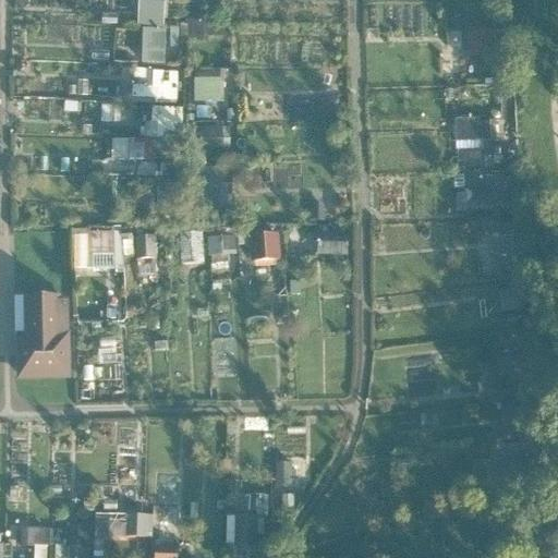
[(165,0),(135,0),(135,26),(165,26),(165,0)]
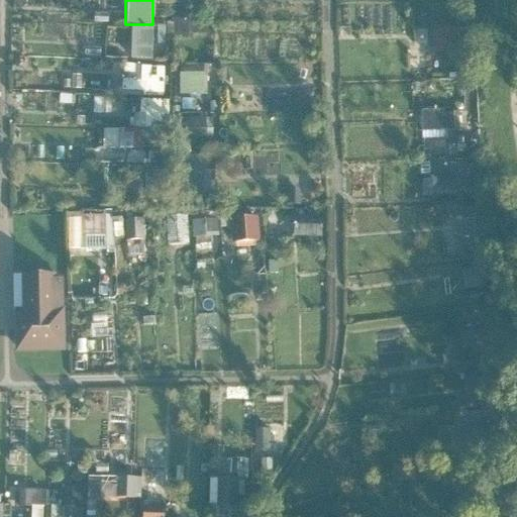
[(130,58),(154,58),(154,26),(130,26),(130,58)]
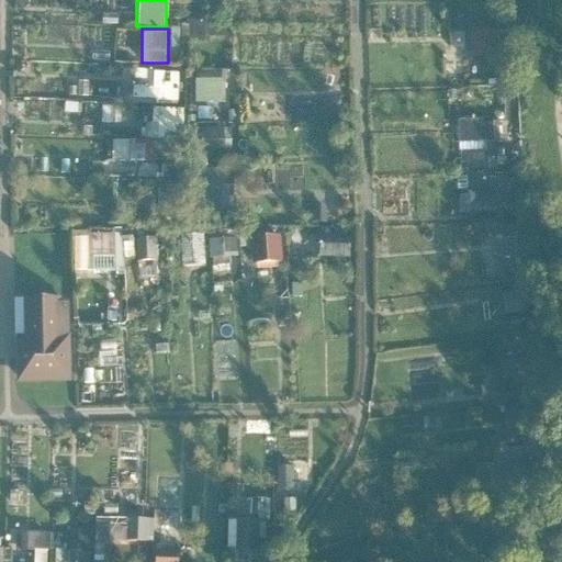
[(476,52),(480,32),(469,30),(465,49),(476,52)]
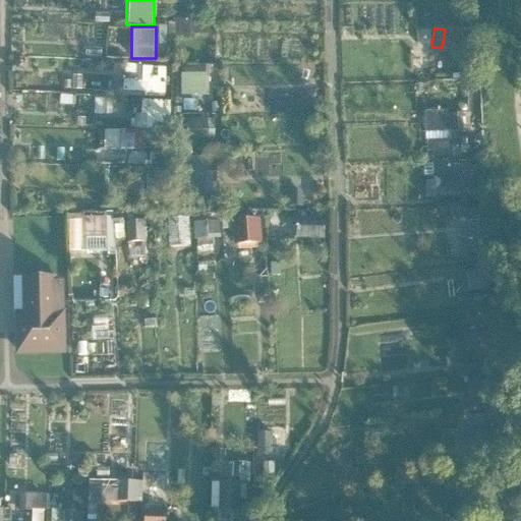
[(181,73),(182,95),(211,94),(210,72),(181,73)]
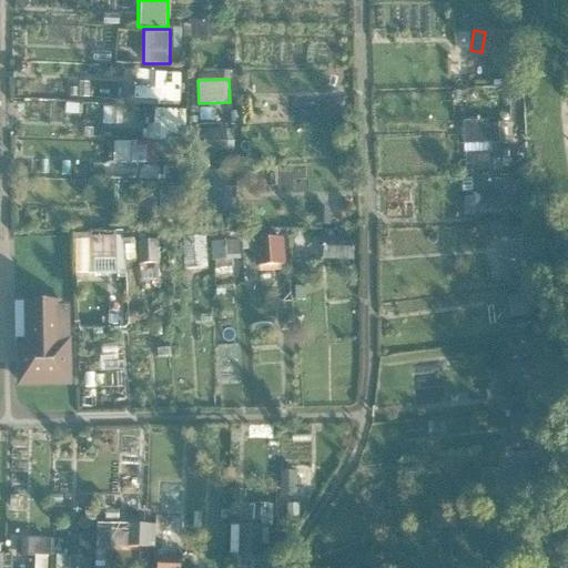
[(156,108),(153,135),(182,139),(186,111),(156,108)]
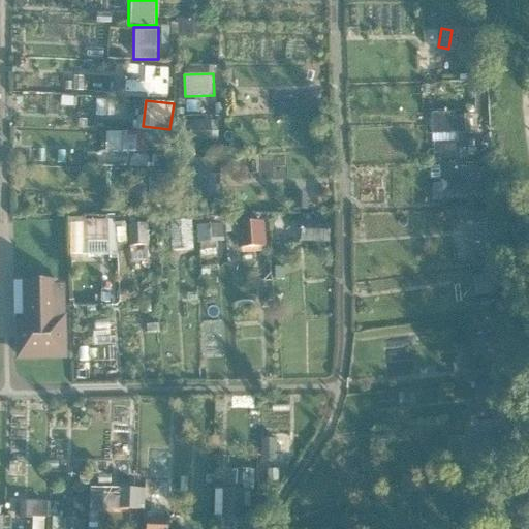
[(431,134),(471,132),(470,109),(429,112),(431,134)]
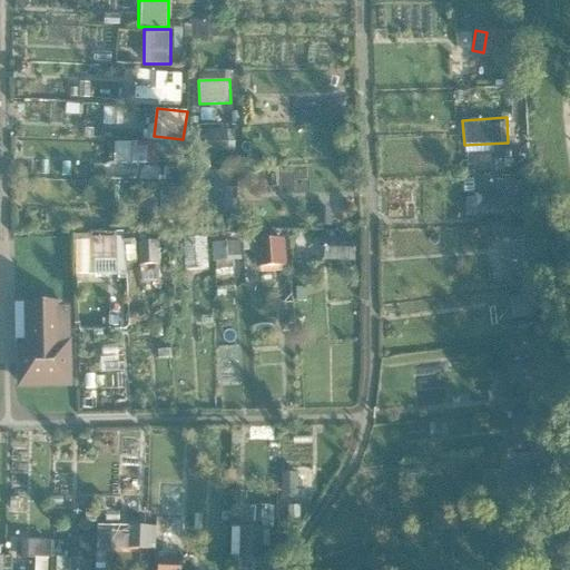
[(236,151),(235,128),(205,128),(205,151),(236,151)]
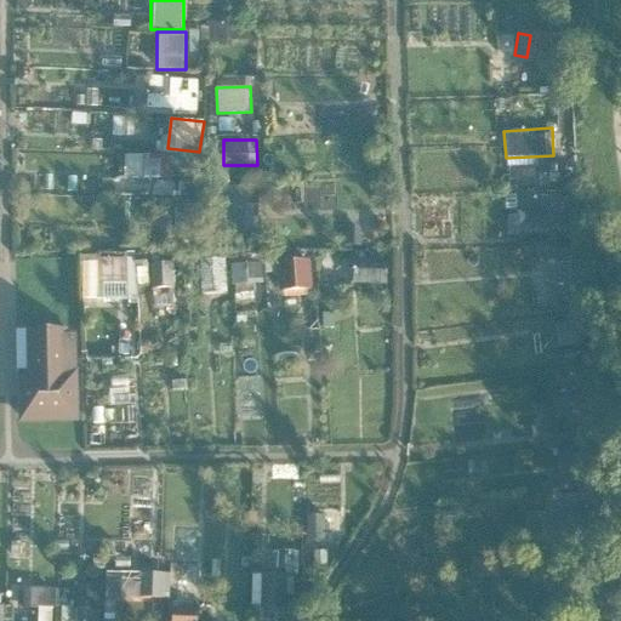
[(146,176),(147,154),(125,154),(125,176),(146,176)]
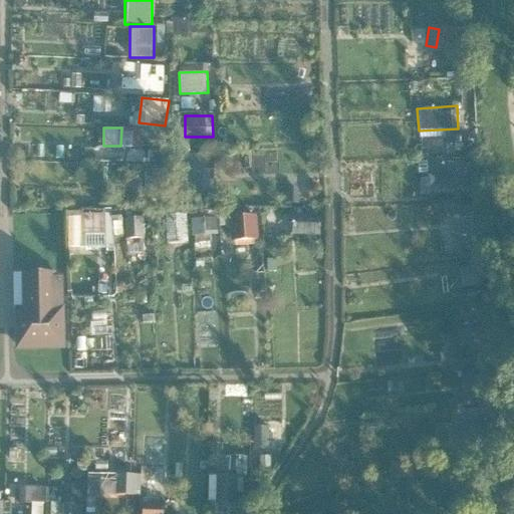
[(113,214),(69,214),(69,249),(113,250),(113,214)]
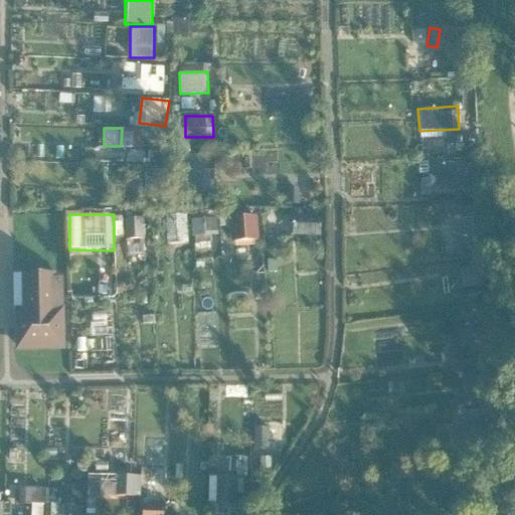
[(260,240),(259,215),(230,216),(231,241),(260,240)]
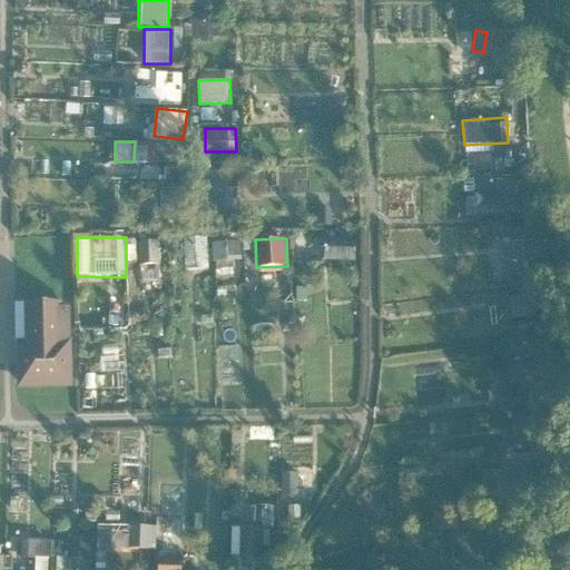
[(141,241),(143,264),(163,263),(160,239),(141,241)]
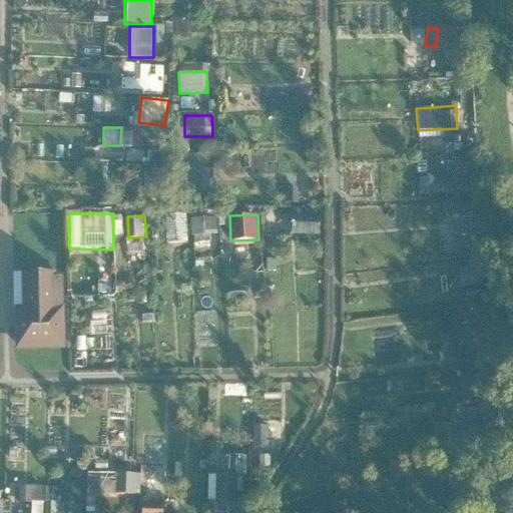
[(196,219),(197,235),(217,234),(217,218),(196,219)]
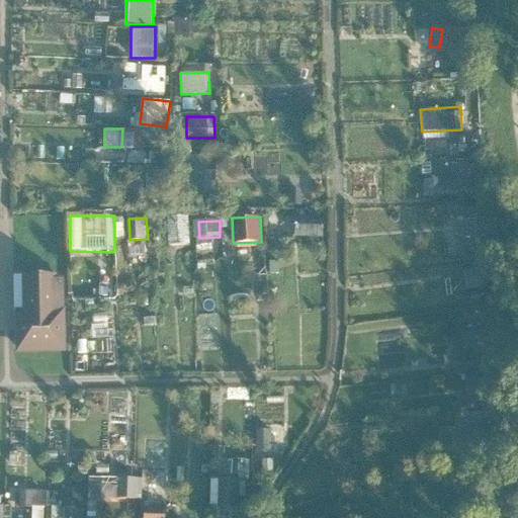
[(55,283),(55,278),(23,278),(24,311),(16,311),(17,356),(69,354),(67,283),(55,283)]
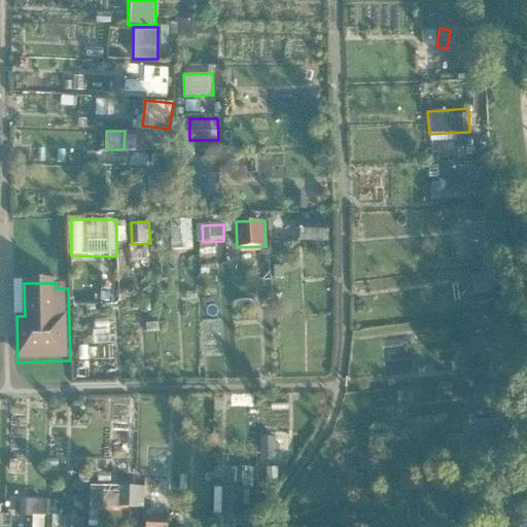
[(259,437),(261,456),(275,455),(274,436),(259,437)]
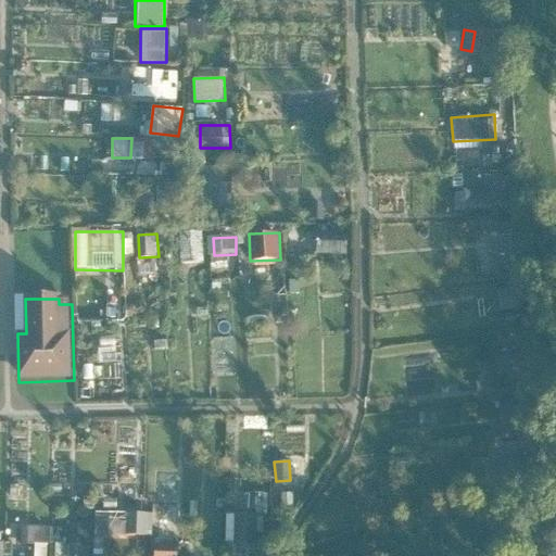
[(149,535),(149,514),(112,513),(112,534),(149,535)]
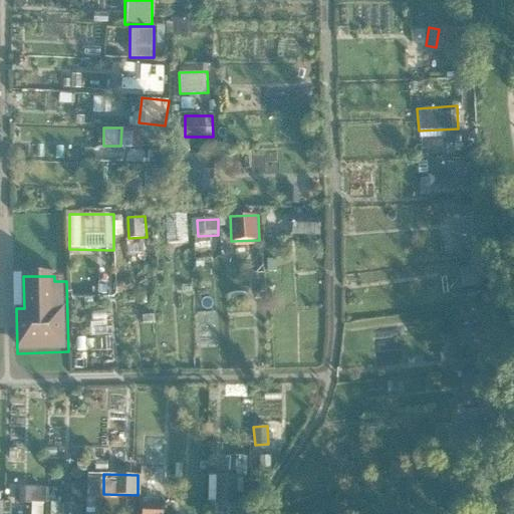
[(234,475),(207,477),(208,502),(235,501),(234,475)]
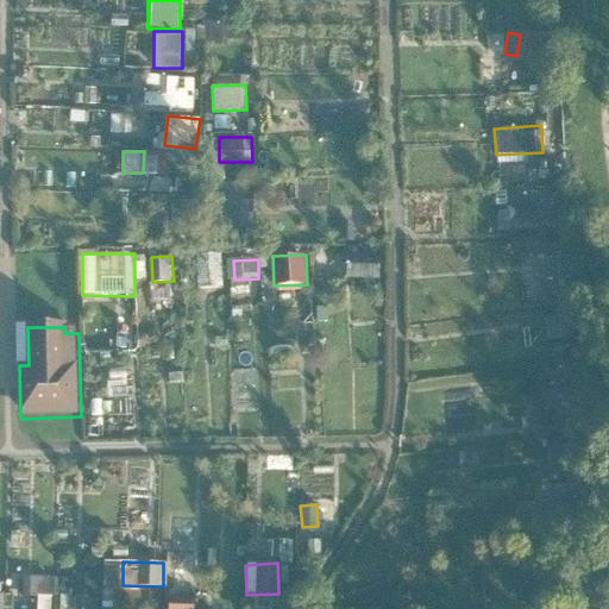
[(63,608),(100,608),(101,575),(73,573),(73,595),(63,595),(63,608)]
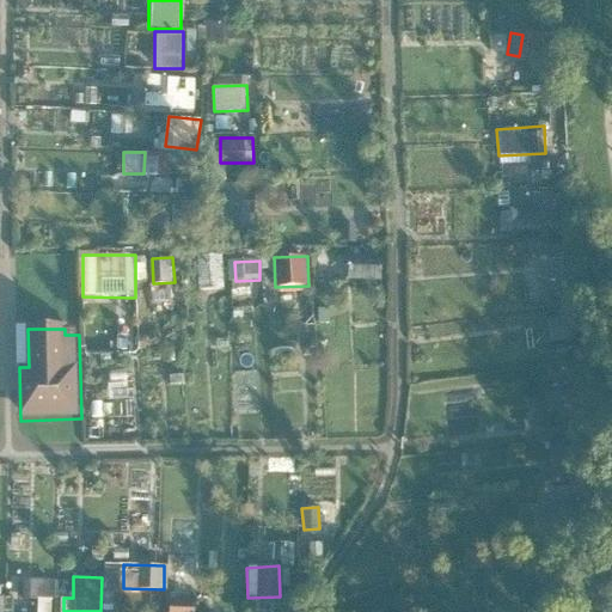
[(40,599),(38,611),(54,611),(55,581),(24,581),(23,599),(40,599)]
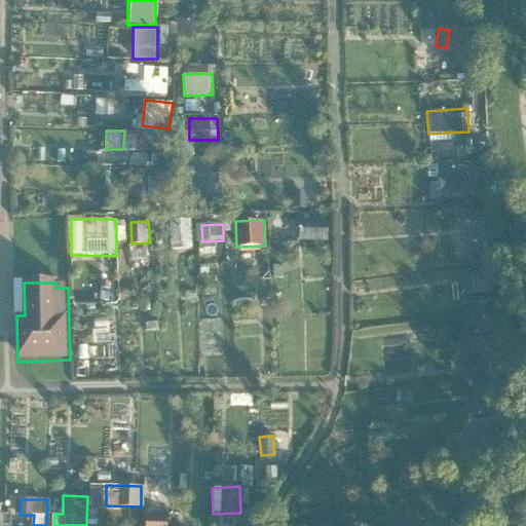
[(145,509),(144,525),(164,525),(165,509),(145,509)]
